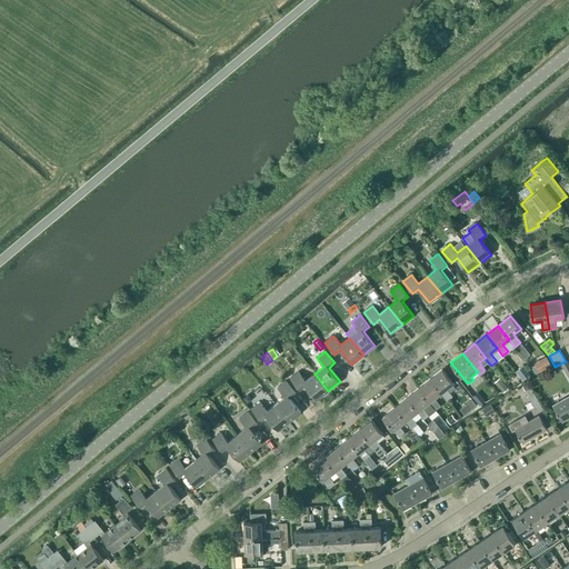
[(550,366),(546,357),(533,363),(535,365),(538,370),(538,372),(550,366)]
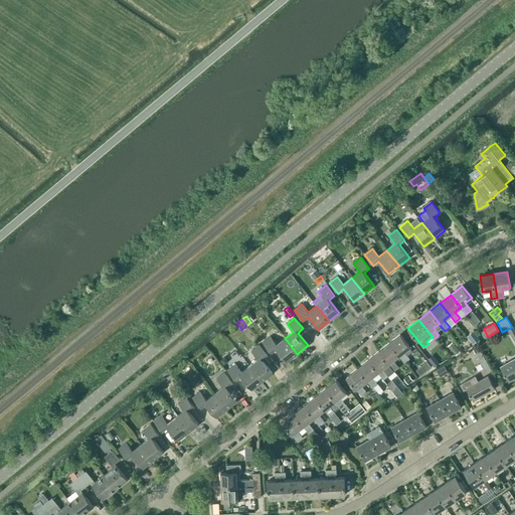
[(467,336),(473,344),(480,339),(474,331),(467,336)]
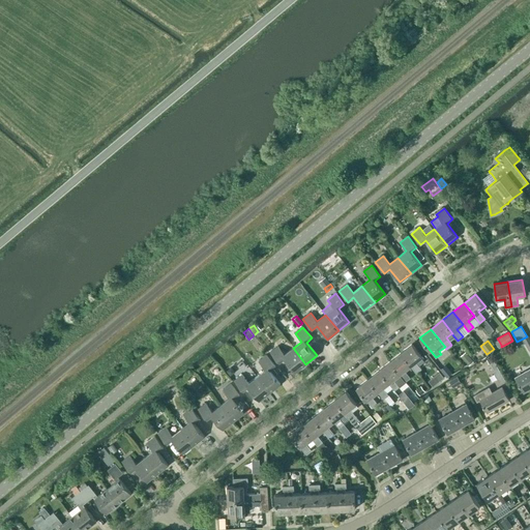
[(410,365),(416,373),(421,370),(415,362),(421,357),(412,344),(401,353),(410,365)]
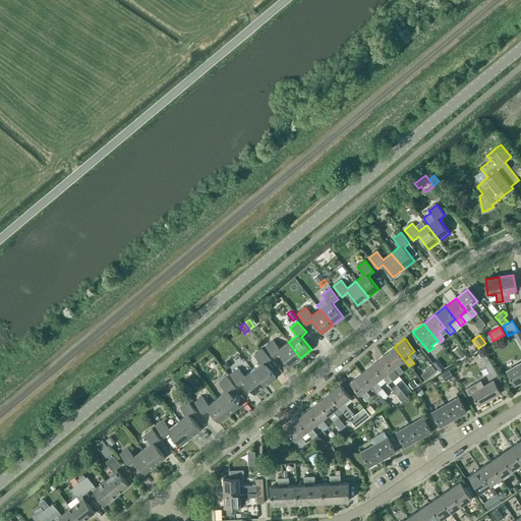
[(290,366),(300,358),(288,342),(280,348),(274,340),(266,347),(274,357),(280,353),(290,366)]
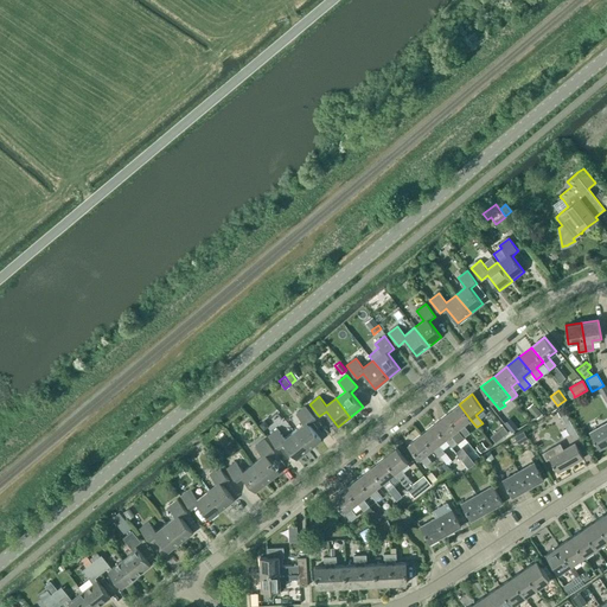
[(528,407),(536,419),(542,414),(532,403),(528,407)]
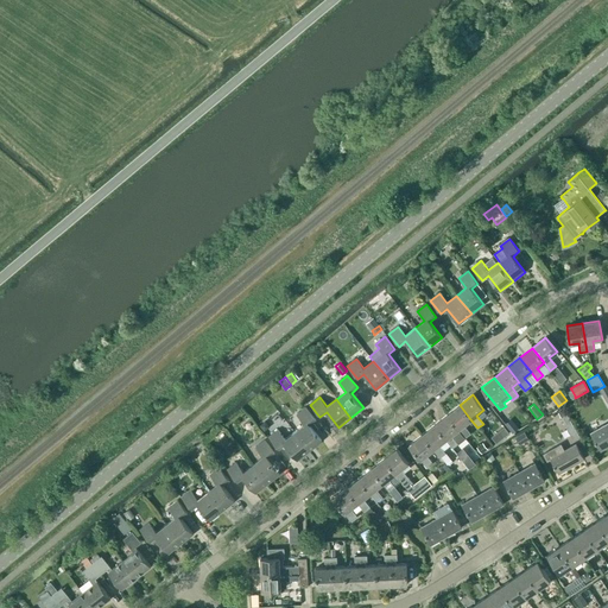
[(553,411),(548,404),(540,410),(546,417),(553,411)]
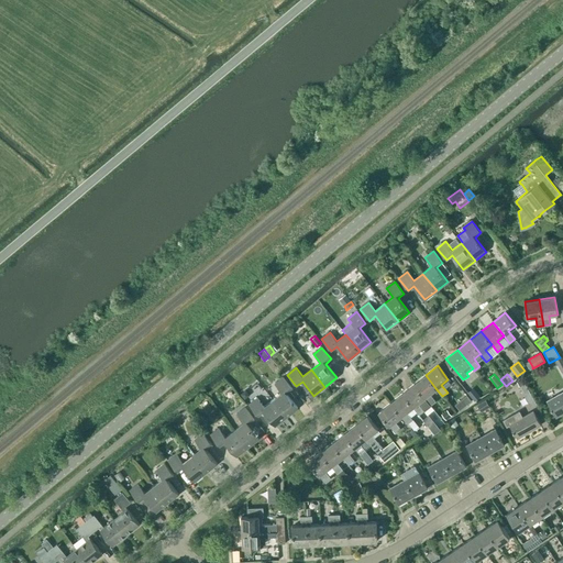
[(430,394),(435,388),(426,375),(414,385),(424,398),(430,406),(435,401),(430,394)]
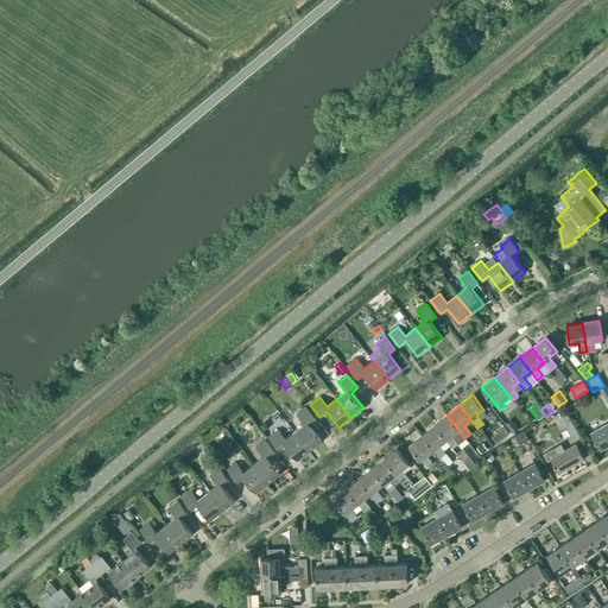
[(297,415),(304,424),(295,431),(309,450),(322,441),(310,425),(316,420),(305,407),(297,415)]
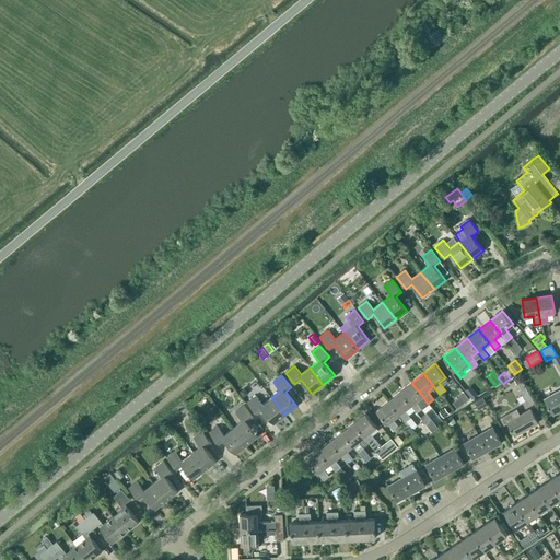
[(416,400),(422,396),(411,383),(399,392),(410,405),(417,412),(422,408),(416,400)]
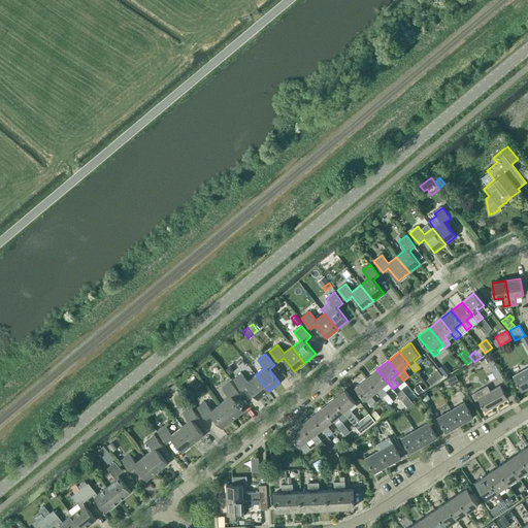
[(487,363),(497,382),(502,378),(492,361),(487,363)]
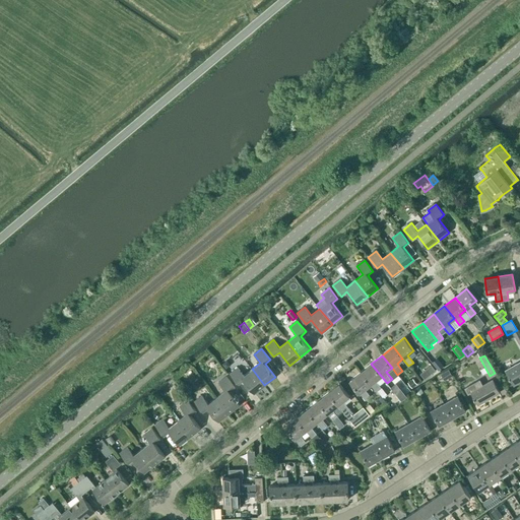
[(437,359),(431,363),(438,371),(443,367),(437,359)]
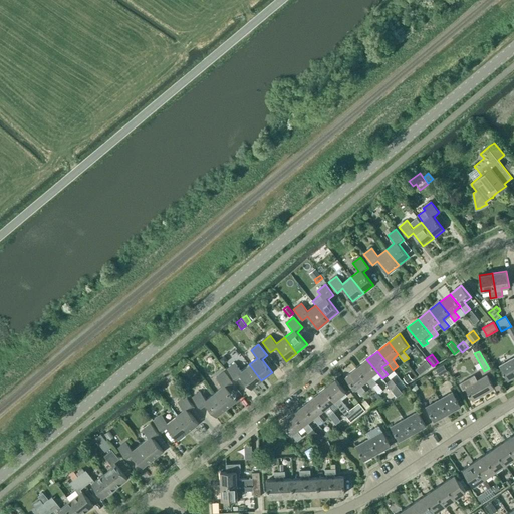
[(225,355),(219,359),(223,364),(228,360),(225,355)]
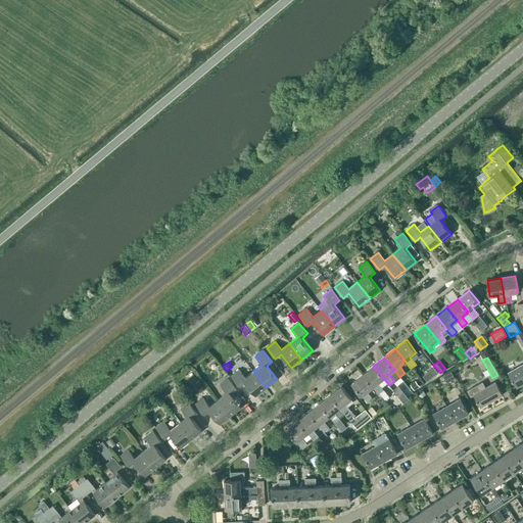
[(522,364),(509,372),(517,387),(522,383),(522,364)]
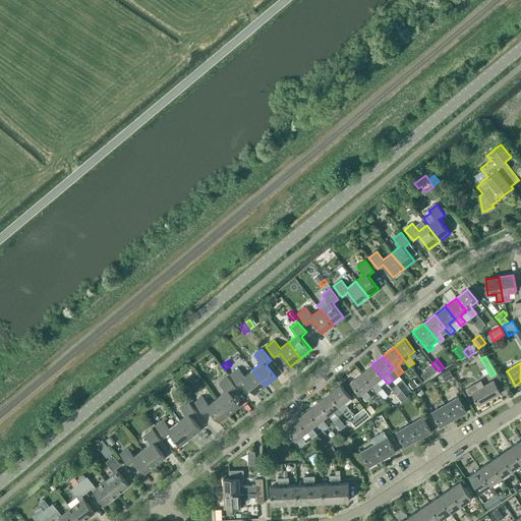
[(377,382),(382,377),(371,364),(361,372),(371,386),(377,393),(382,389),(377,382)]
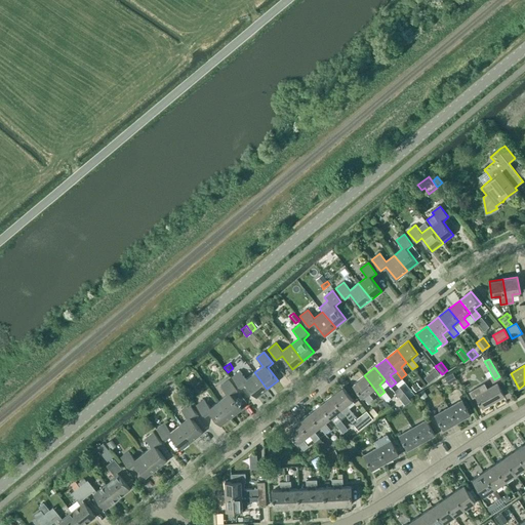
[(435,368),(431,372),(435,376),(436,377),(438,375),(440,374),(435,368)]
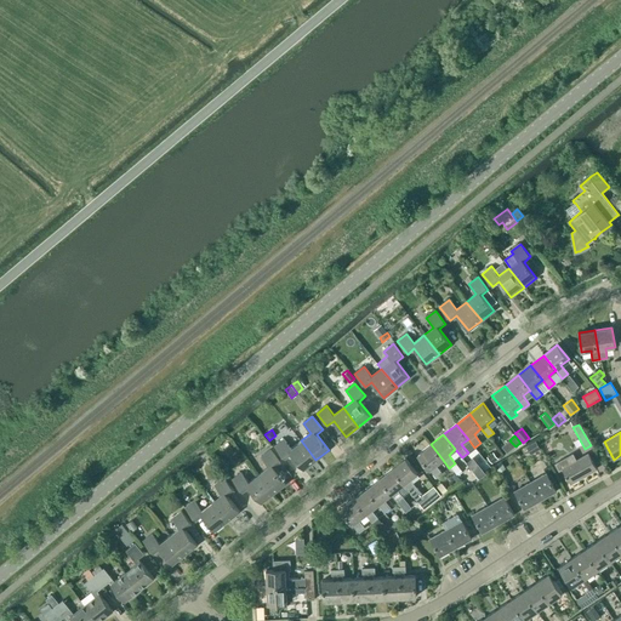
[(291,454),(303,469),(315,460),(301,440),(291,449),(284,439),(274,446),(284,460),(291,454)]
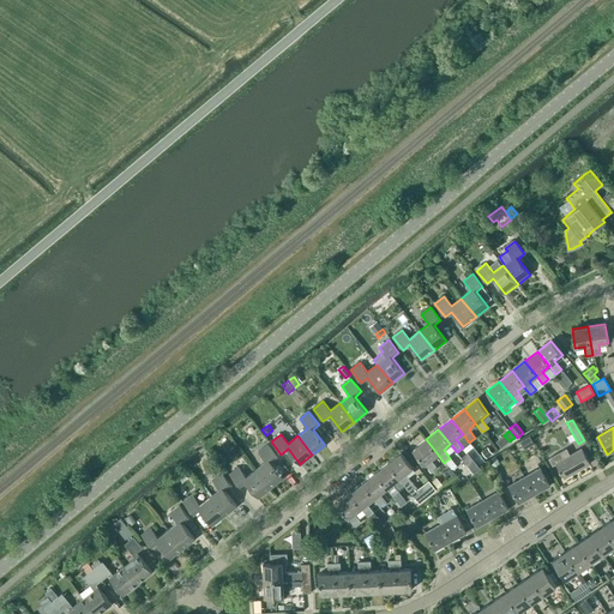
[(529,435),(521,441),(525,450),(534,444),(529,435)]
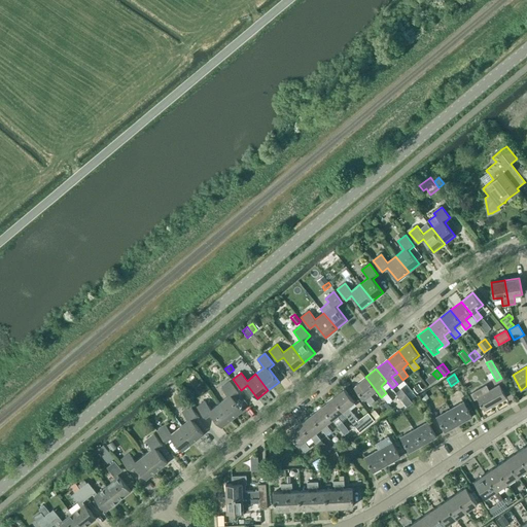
[(429,385),(436,380),(433,376),(426,381),(429,385)]
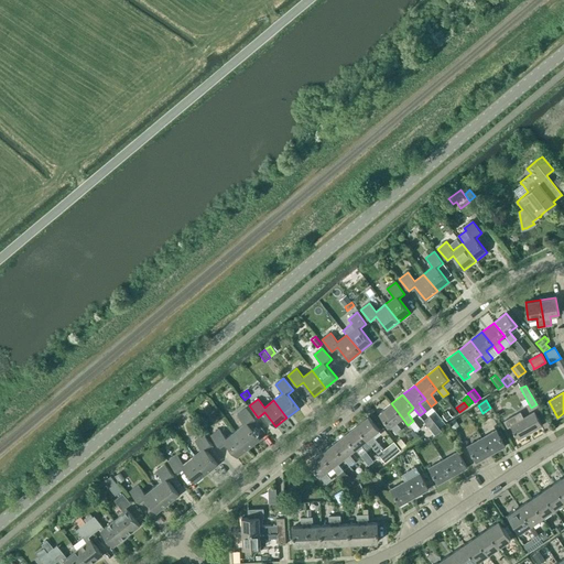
[(396,422),(402,418),(391,403),(379,413),(386,421),(390,426),(397,434),(402,430),(396,422)]
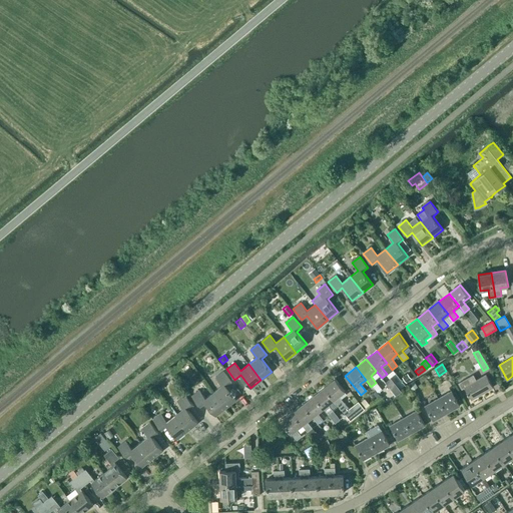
[(226,387),(231,382),(223,372),(215,378),(221,386),(213,392),(225,408),(236,399),(226,387)]
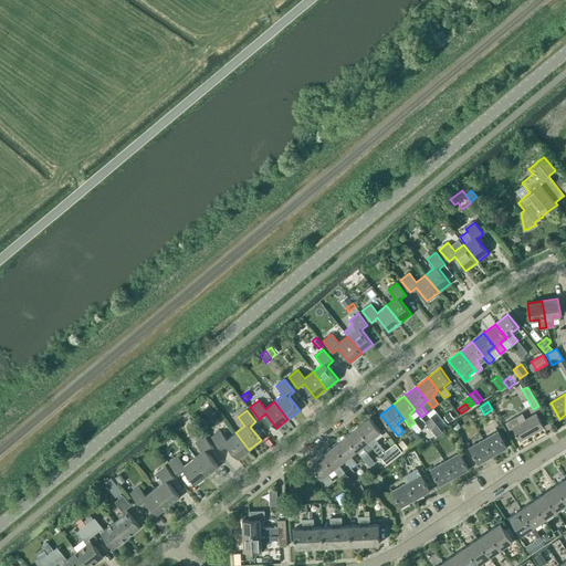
[(443,416),(448,422),(453,418),(449,412),(443,416)]
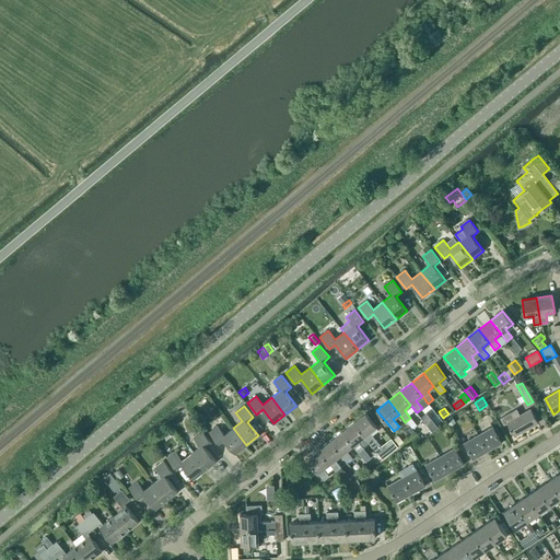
[(508,422),(515,436),(538,423),(531,409),(520,415),(516,409),(500,418),(504,424),(508,422)]
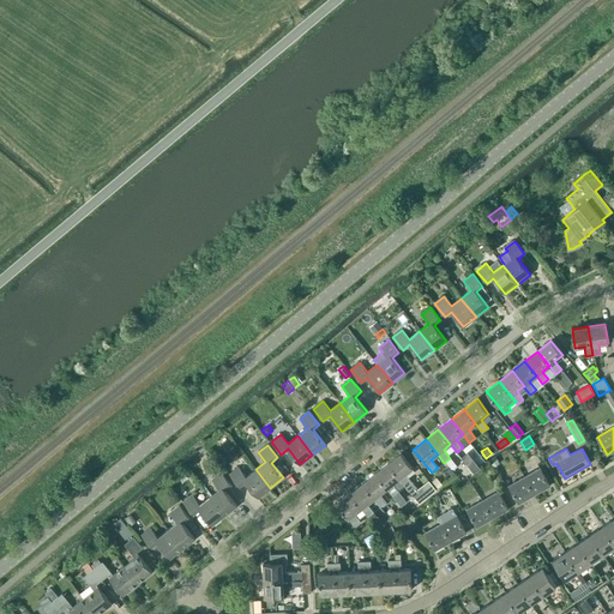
[(413,468),(401,453),(387,464),(399,479),(413,497),(419,492),(405,474),(413,468)]
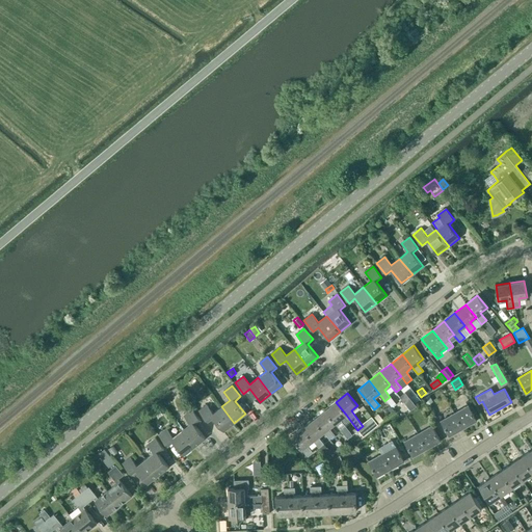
[(428,396),(424,398),(424,399),(427,404),(432,401),(429,396),(429,395),(428,396)]
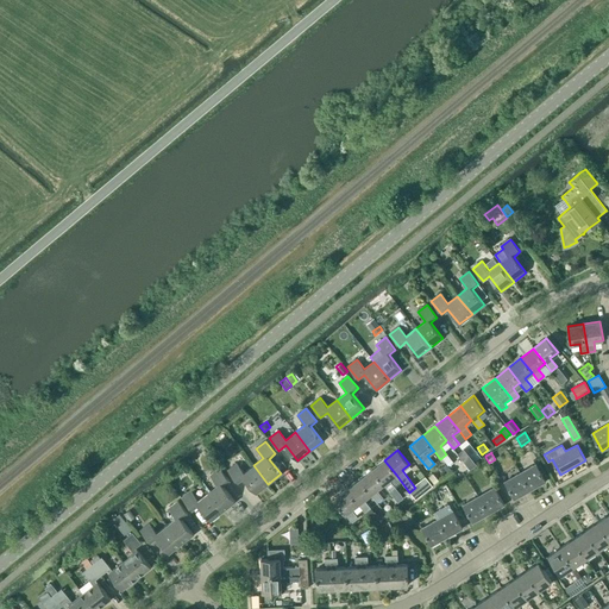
[(462,460),(468,468),(471,464),(466,457),(462,460)]
